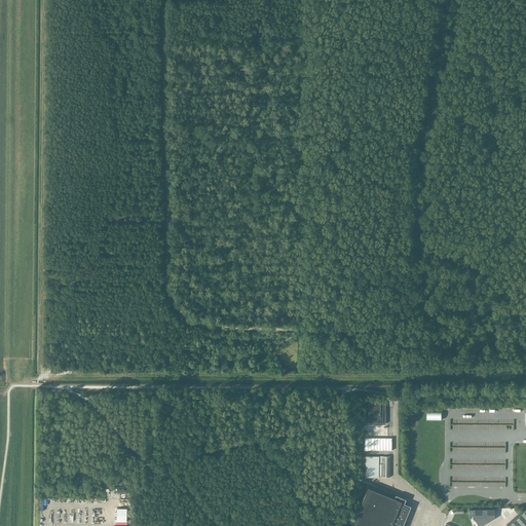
[(368,401),(368,424),(385,424),(385,403),(380,403),(380,401),(368,401)]
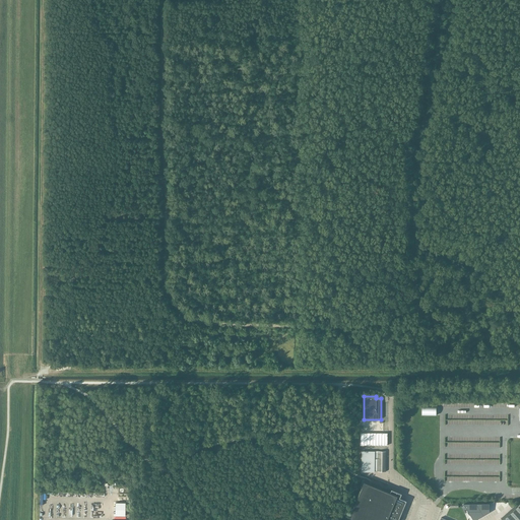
[(421,407),(421,414),(437,415),(437,407),(421,407)]
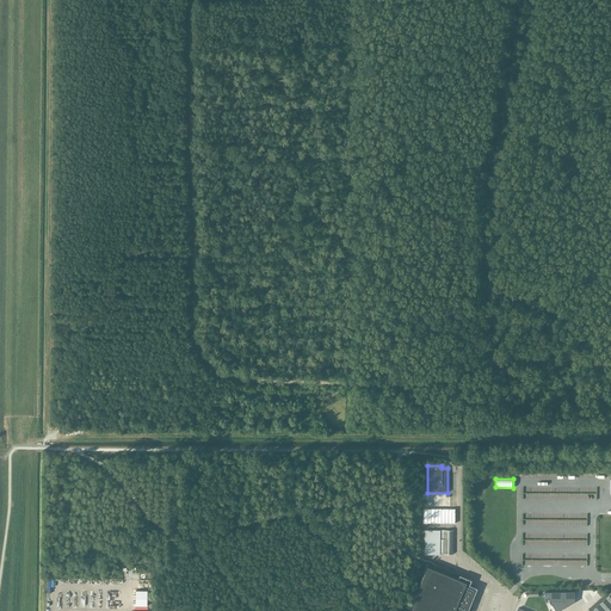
[(454,530),(444,530),(444,538),(439,538),(439,530),(425,530),(425,555),(439,555),(439,554),(443,554),(452,554),(454,530)]
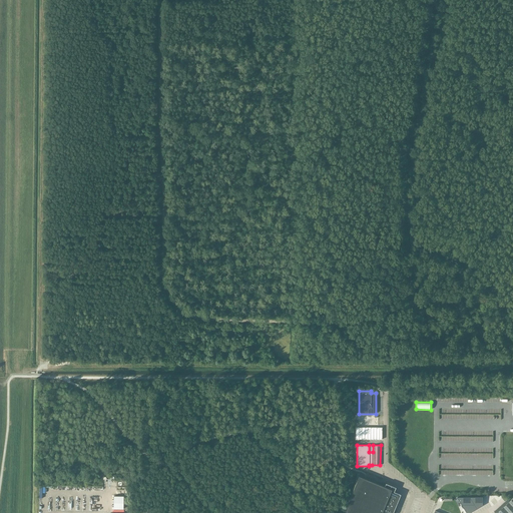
[(385,486),(366,478),(359,475),(343,512),(395,512),(396,510),(394,509),(400,494),(394,491),(396,487),(386,483),(385,486)]
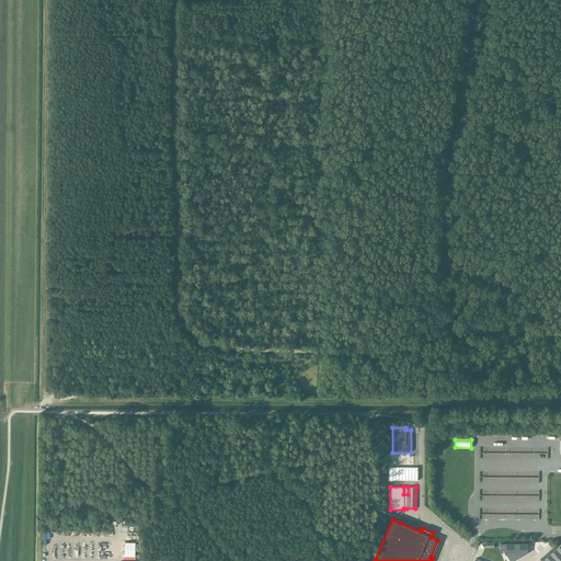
[(124,542),(124,557),(135,557),(135,542),(124,542)]
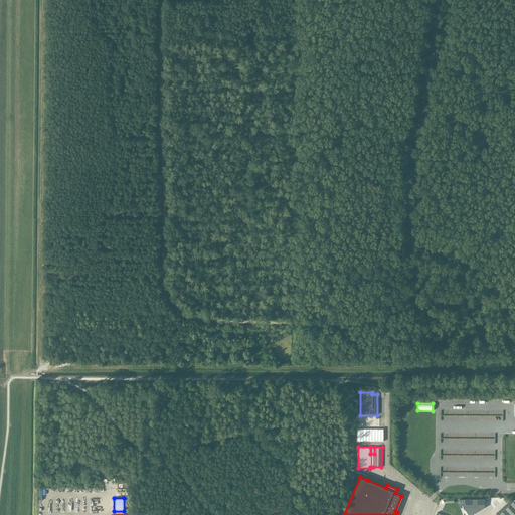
[(459,499),(468,514),(472,514),(485,508),(485,498),(459,499)]
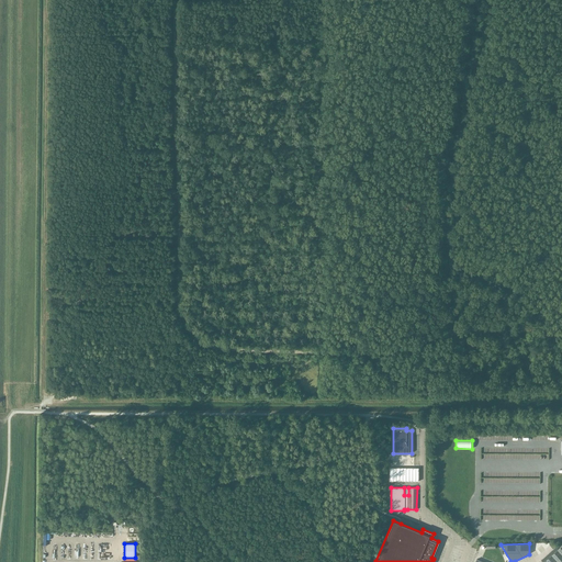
[(555,552),(543,561),(561,561),(561,546),(559,549),(555,552)]
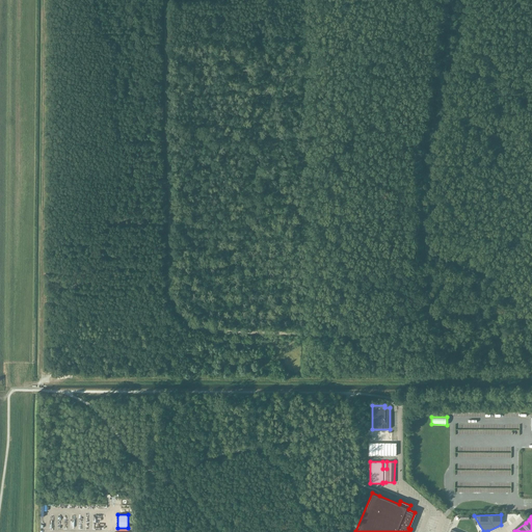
[(513,531),(514,531),(529,520),(527,517),(512,531),(513,531)]
